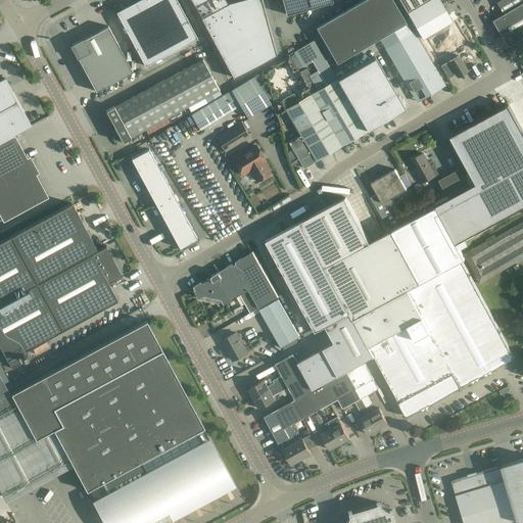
[(177,0),(168,0),(123,21),(148,77),(201,52),(177,0)]
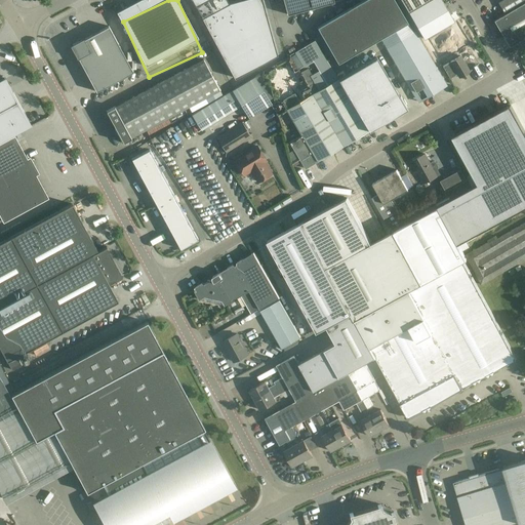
[(261,0),(240,0),(229,3),(227,0),(192,0),(197,8),(235,78),(278,55),(261,0)]
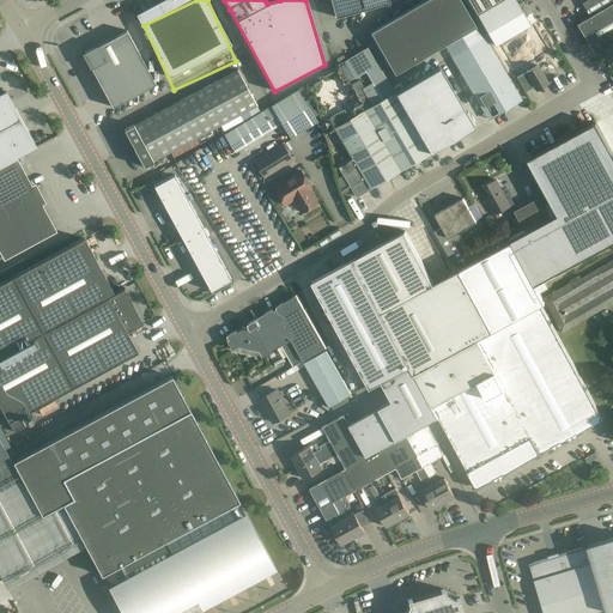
[(331,0),(335,18),(390,2),(389,0),(331,0)]
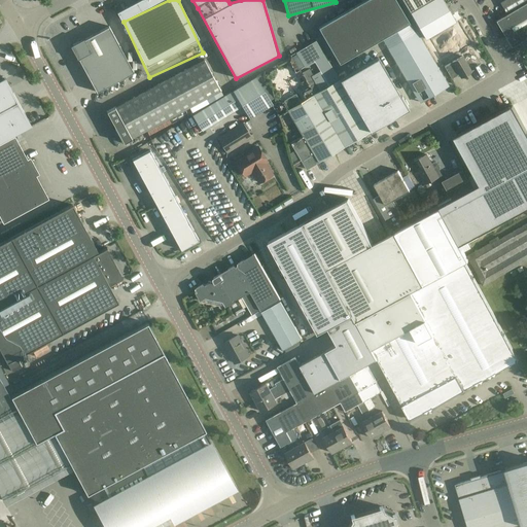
[(340,64),(383,39),(408,24),(410,24),(395,0),(365,0),(318,28),(340,64)]
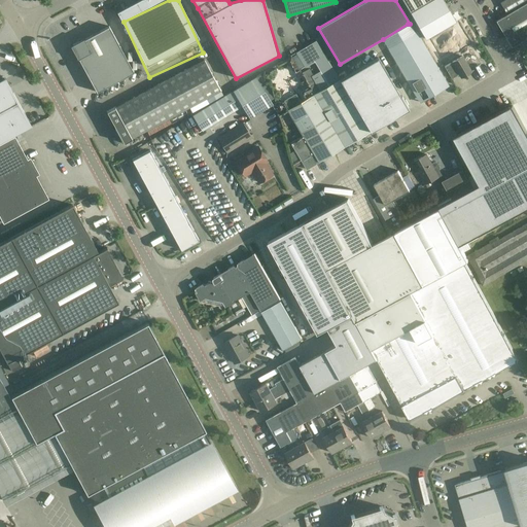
[(426,39),(456,22),(446,4),(443,0),(401,0),(408,8),(415,22),(416,22),(426,39)]
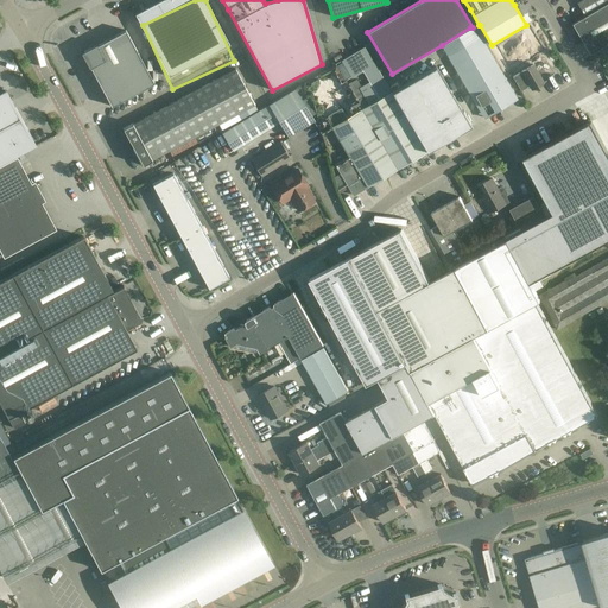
[(586,17),(572,25),(576,42),(583,40),(591,55),(607,44),(607,0),(583,0),(578,4),(586,17)]
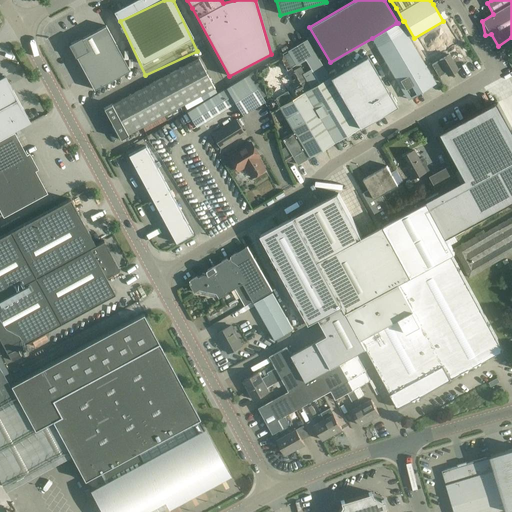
[(456,43),(443,21),(414,38),(426,60),(456,43)]
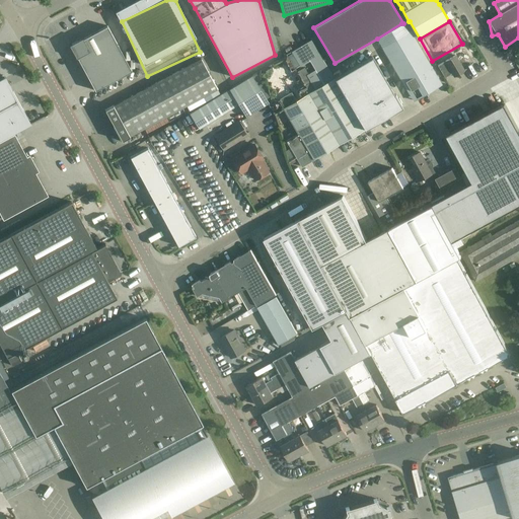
[(403,26),(401,23),(377,39),(378,41),(390,63),(413,101),(440,85),(410,32),(408,33),(403,26)]
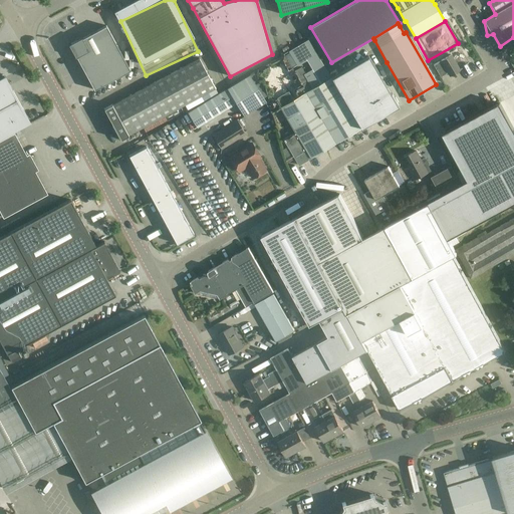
[(82,37),(69,44),(76,57),(77,57),(87,75),(123,56),(106,26),(82,38),(82,37)]
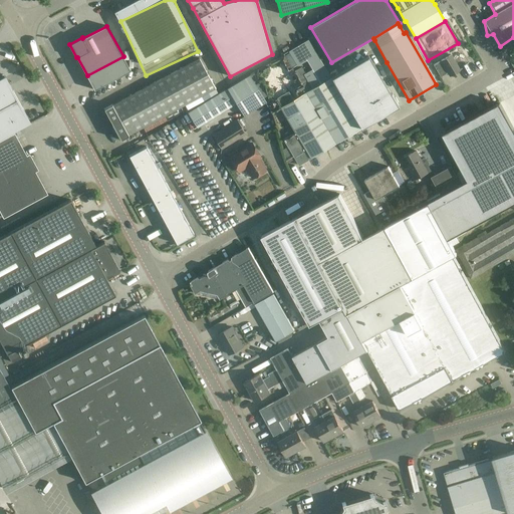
[(310,42),(301,47),(305,54),(304,55),(308,63),(310,62),(314,69),(322,64),(310,42)]
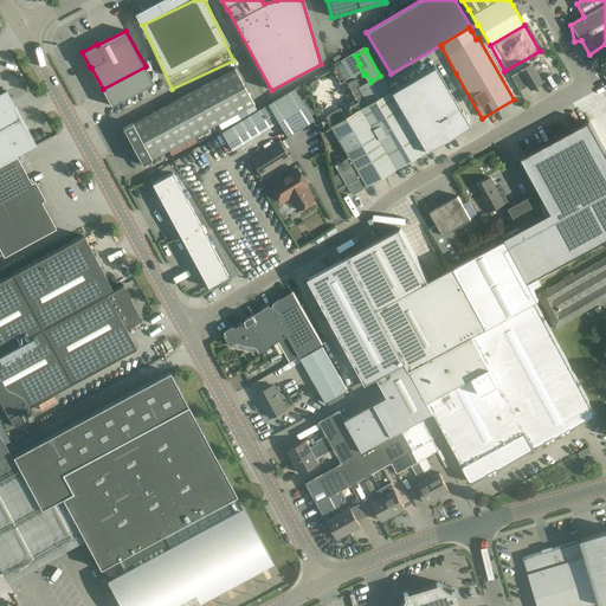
[(345,57),(335,63),(345,79),(355,73),(345,57)]
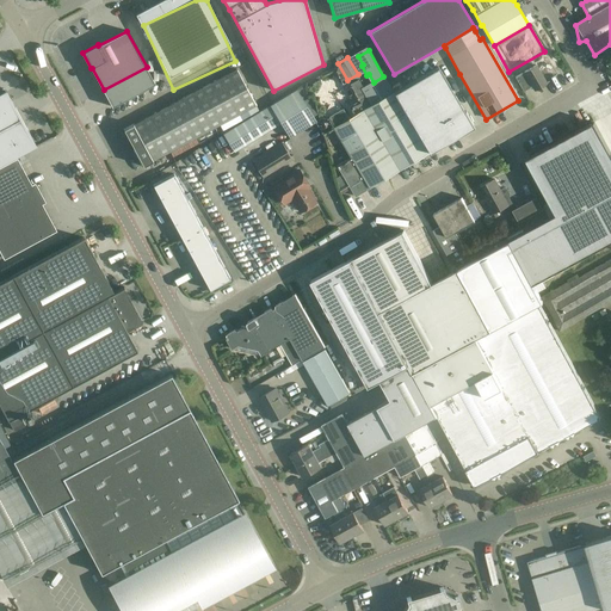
[(155,84),(147,67),(104,90),(112,107),(155,84)]
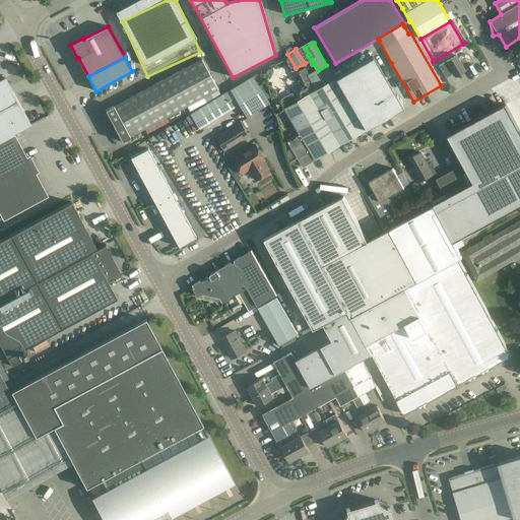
[(403,108),(374,57),(335,78),(336,79),(366,130),(403,108)]
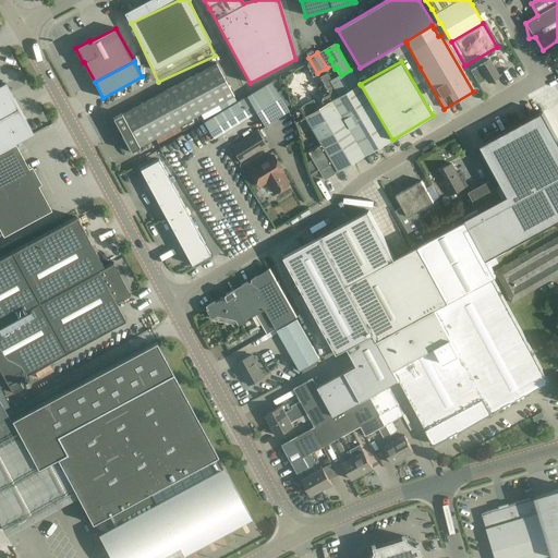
[(498,76),(489,61),(471,72),(477,84),(484,81),(483,80),(486,79),(488,83),(498,76)]
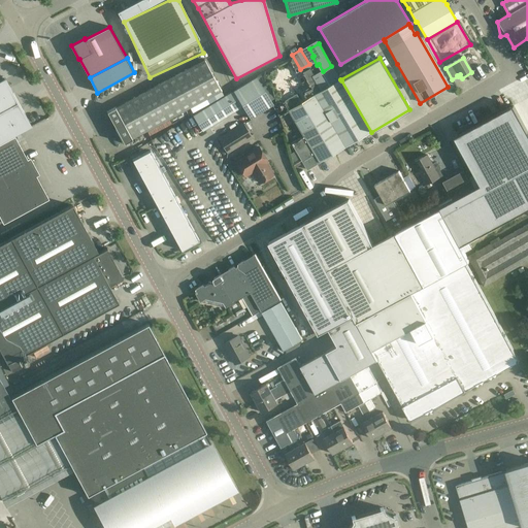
[(116,107),(107,111),(116,128),(123,143),(124,143),(124,144),(133,139),(133,138),(222,91),(205,60),(116,107)]
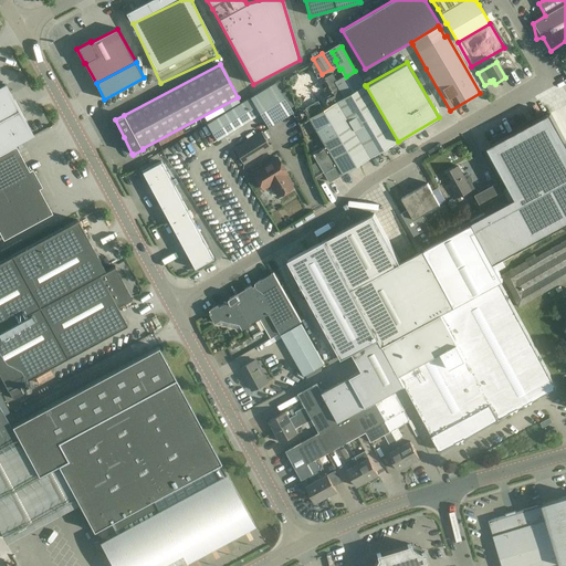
[(333,92),(342,87),(333,72),(323,77),(332,93),(333,92)]
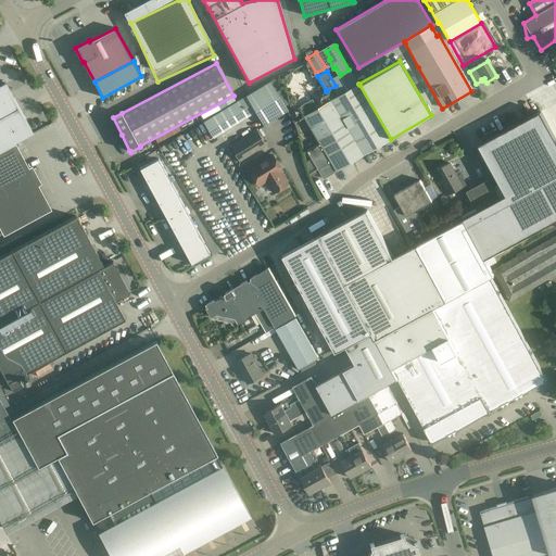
[(289,110),(270,80),(204,121),(214,137),(256,112),(265,124),(289,110)]
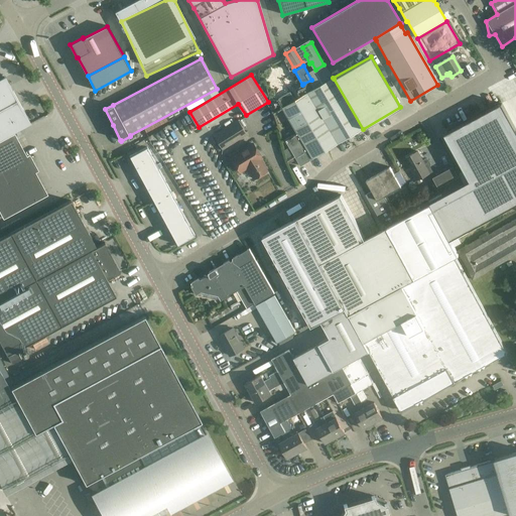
[(0,140),(13,133),(31,124),(5,77),(0,79),(0,140)]
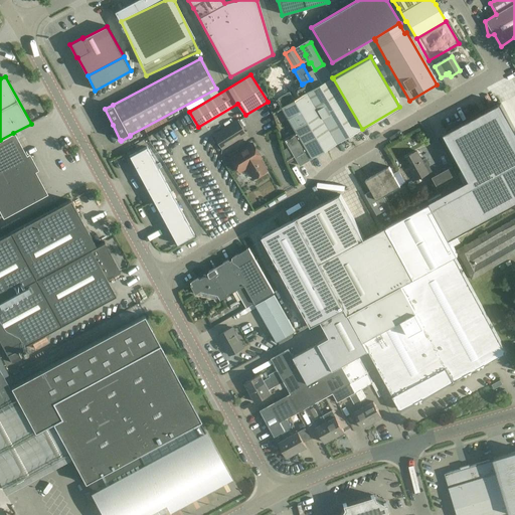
[(311,78),(311,79),(303,83),(337,143),(360,130),(332,78),(317,88),(311,78)]
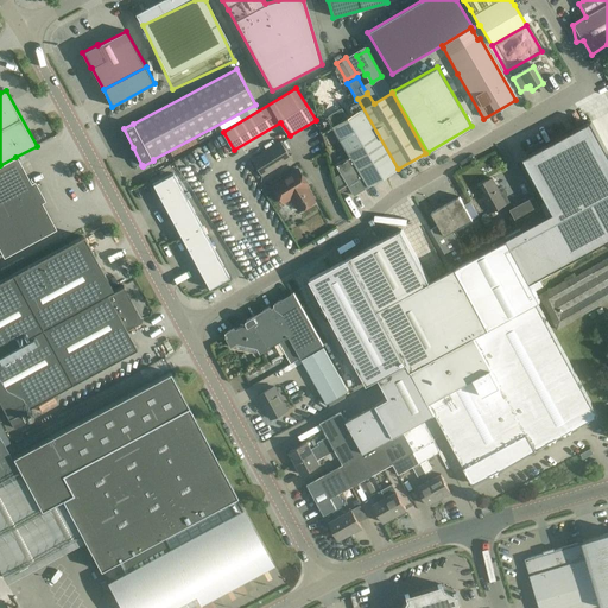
[(358,99),(356,100),(329,115),(335,126),(333,128),(349,157),(335,165),(353,195),(398,169),(358,99)]
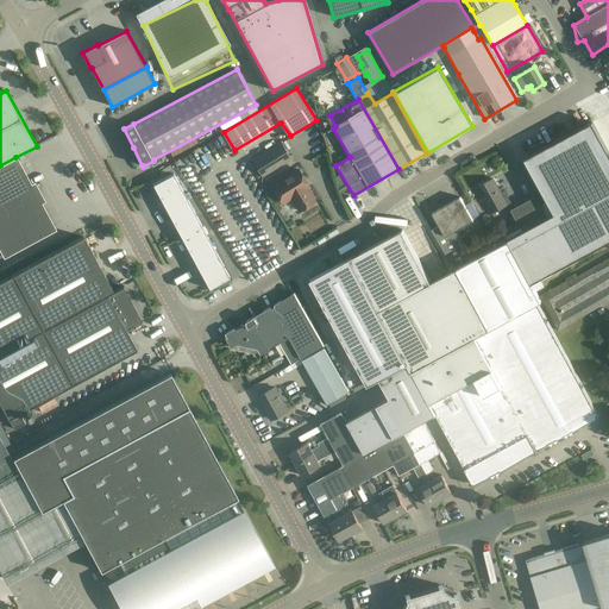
[(327,117),(321,115),(316,118),(322,130),(328,126),(330,120),(327,117)]
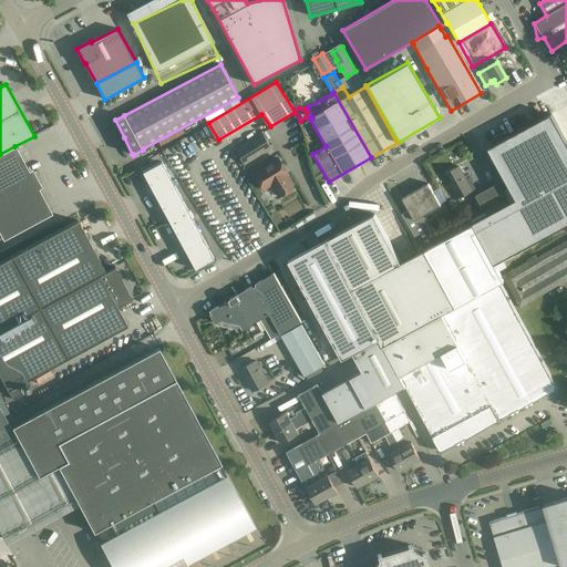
[(473,223),(474,224),(495,264),(566,224),(566,140),(553,113),(490,147),(517,198),(473,223)]
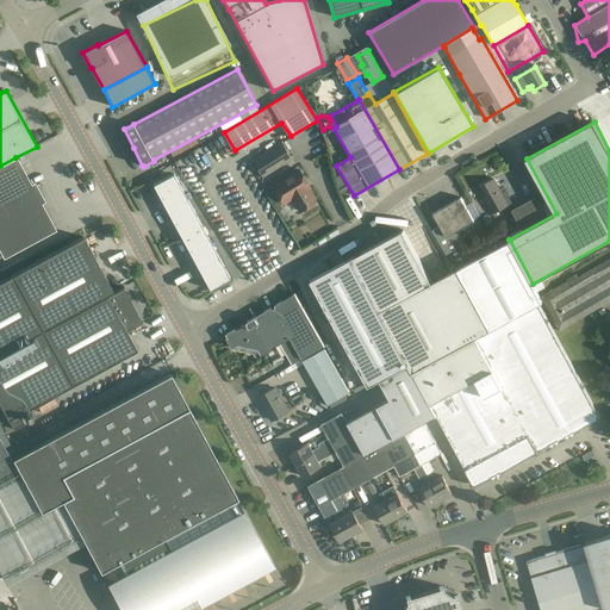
[(281,142),(251,160),(262,178),(292,160),(281,142)]
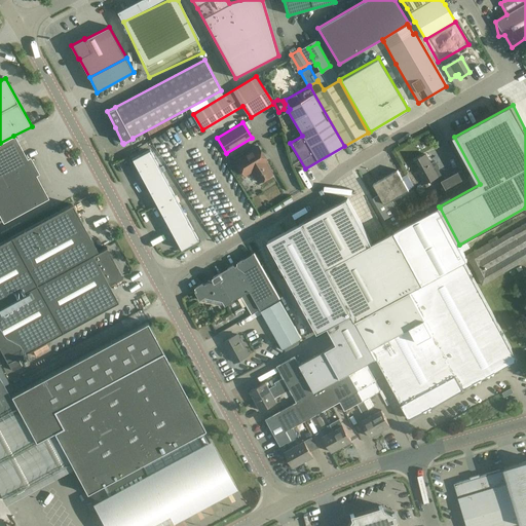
[(0,216),(3,223),(4,222),(4,221),(47,198),(35,175),(37,174),(30,159),(27,160),(14,137),(13,136),(0,143),(0,216)]
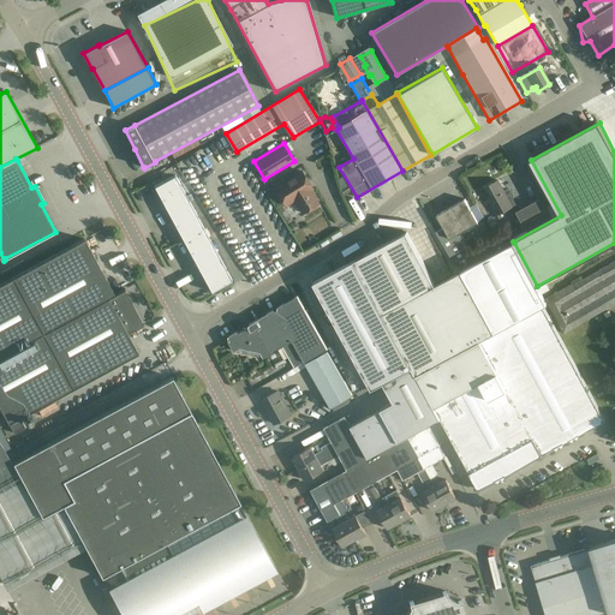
[(302,172),(275,187),(286,206),(294,201),(303,214),(318,204),(306,185),(309,184),(302,172)]
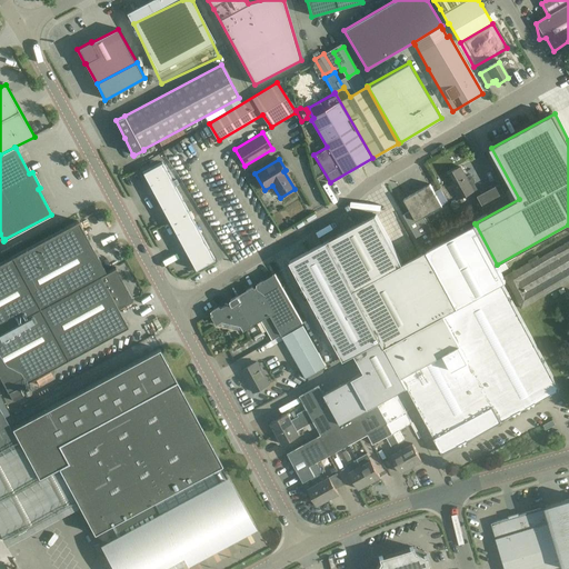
[(165,166),(145,177),(158,201),(178,190),(165,166)]
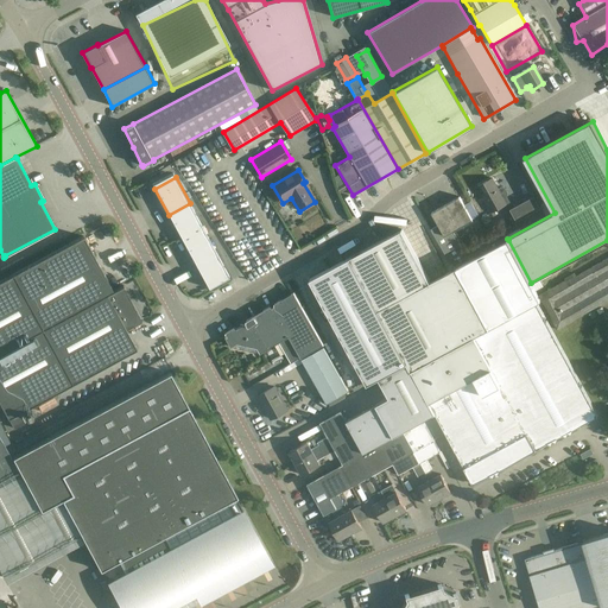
[(492,178),(477,187),(493,216),(496,214),(494,210),(510,202),(506,196),(507,191),(505,187),(501,185),(498,188),(492,178)]
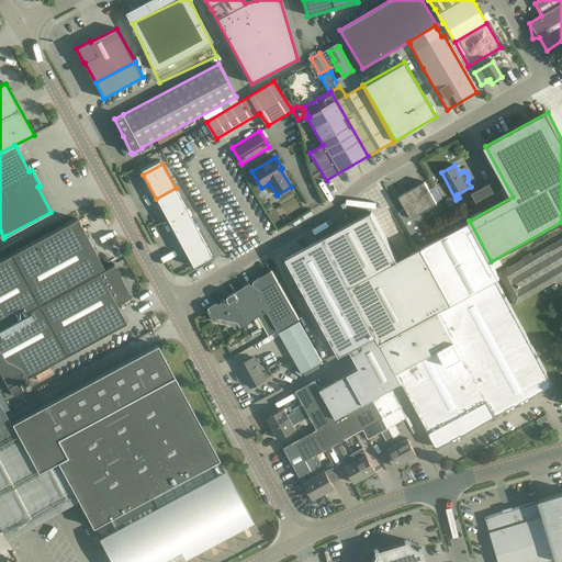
[(494,181),(472,193),(478,205),(501,193),(494,181)]
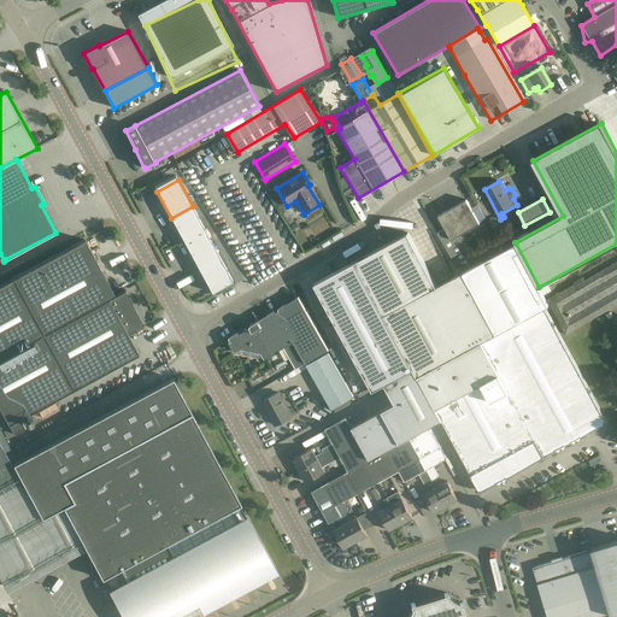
[(445,227),(436,231),(456,265),(472,256),(459,234),(486,219),(477,204),(471,207),(468,200),(439,216),(445,227)]
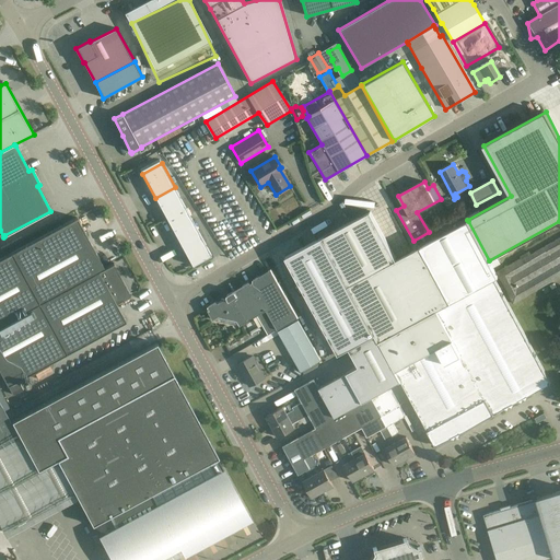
[(175,187),(155,198),(168,222),(188,211),(175,187)]
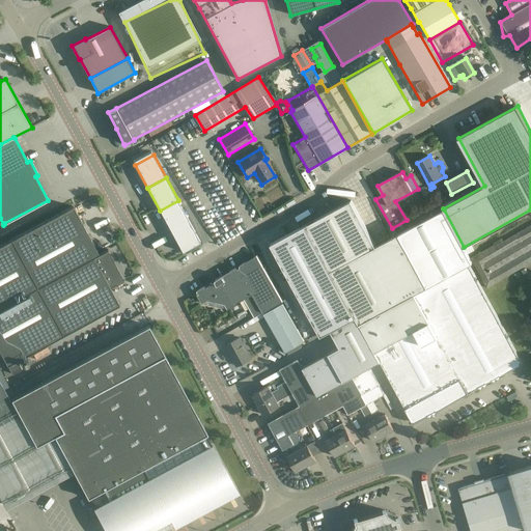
[(432,198),(429,192),(424,195),(427,201),(432,198)]
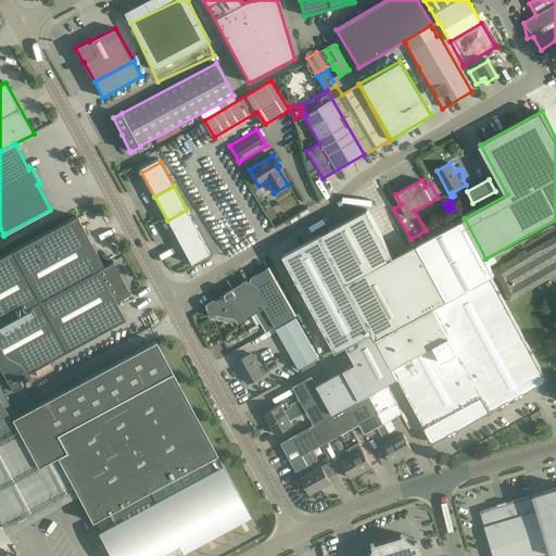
[(187,210),(167,220),(180,244),(199,234),(187,210)]
